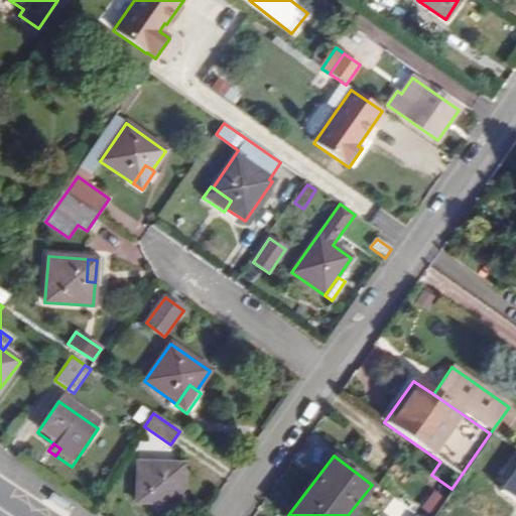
[(137,464),(136,503),(182,505),(183,466),(137,464)]
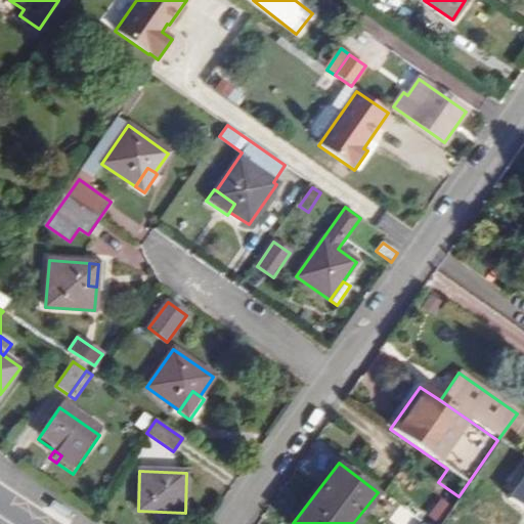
All buildings are outlined.
